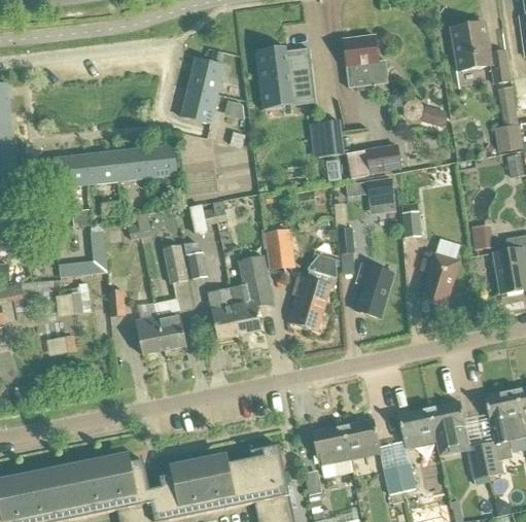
[(490,64),(493,82),(510,79),(504,49),(489,51),(484,22),(451,27),(458,69),(490,64)]
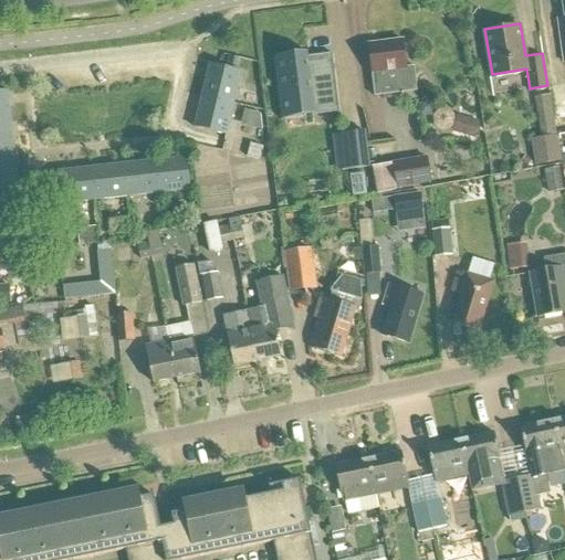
[(406,64),(403,38),(368,41),(372,70),(370,70),(373,87),(374,93),(417,87),(415,63),(406,64)]
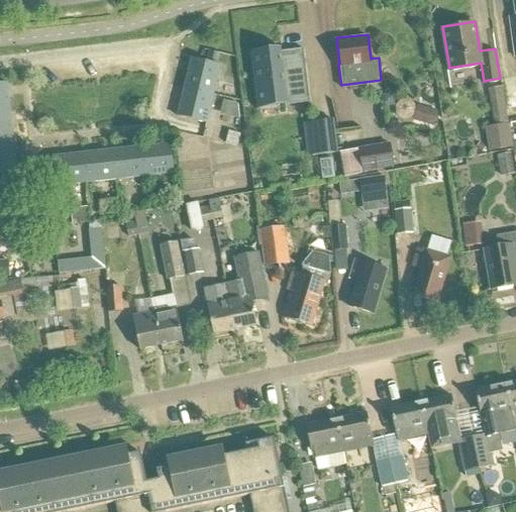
[(281,54),(280,45),(279,45),(279,46),(250,49),(250,48),(248,48),(255,106),(258,106),(258,105),(307,99),(307,100),(309,100),(303,46),(301,46),(302,52),(281,54)]
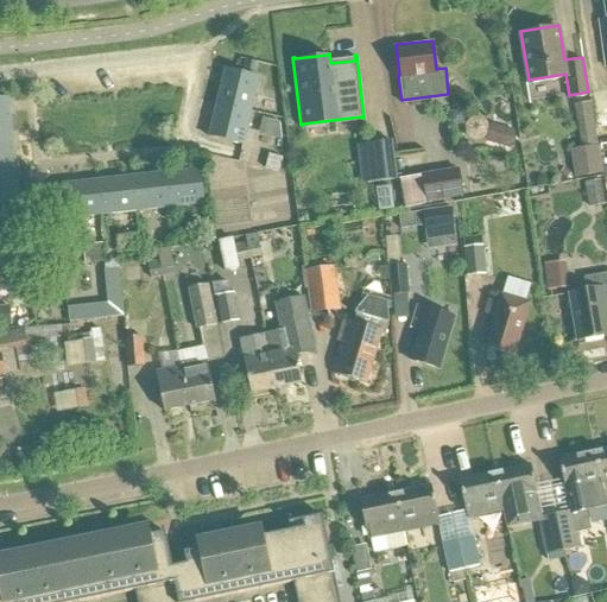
[(244,57),(241,69),(253,71),(257,59),(244,57)]
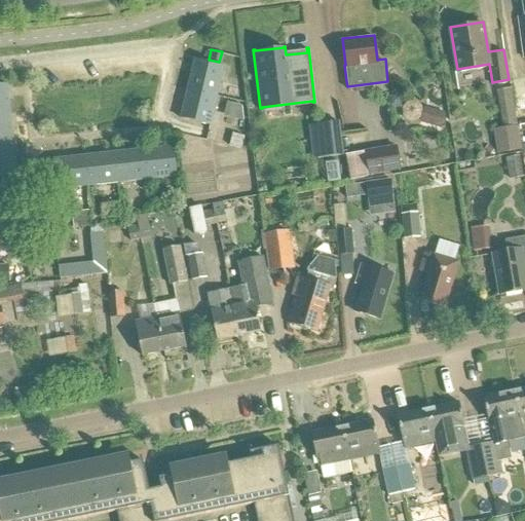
[(195,57),(187,86),(217,94),(224,64),(195,57)]
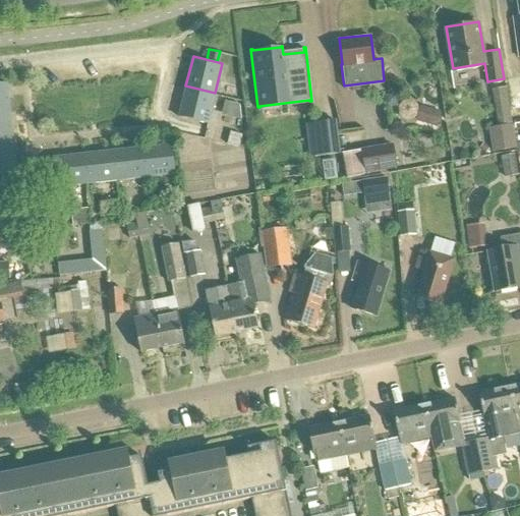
[(492,87),(497,122),(511,120),(506,84),(492,87)]
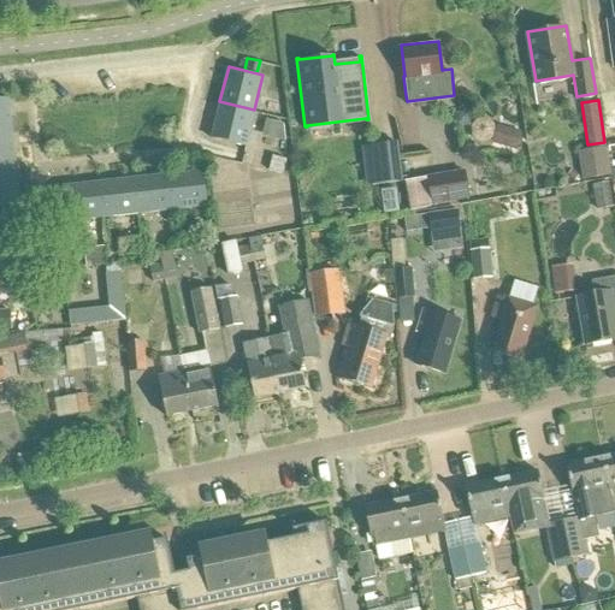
[(254,110),(219,101),(211,136),(246,144),(254,110)]
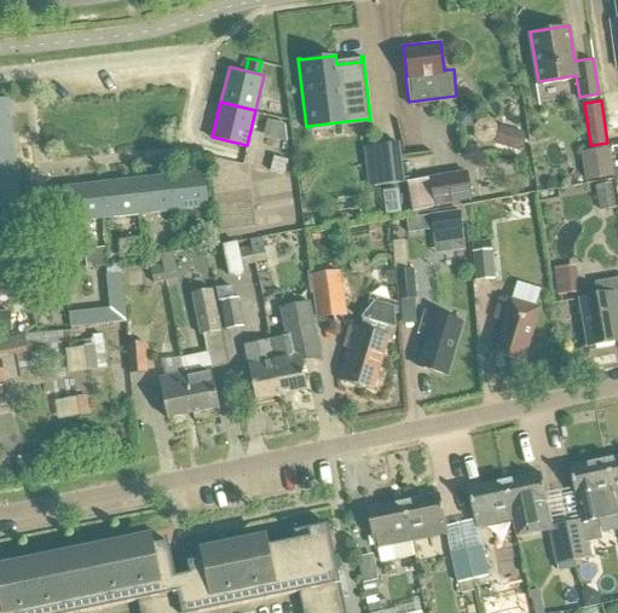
[(265,116),(260,133),(284,139),(282,121),(265,116)]
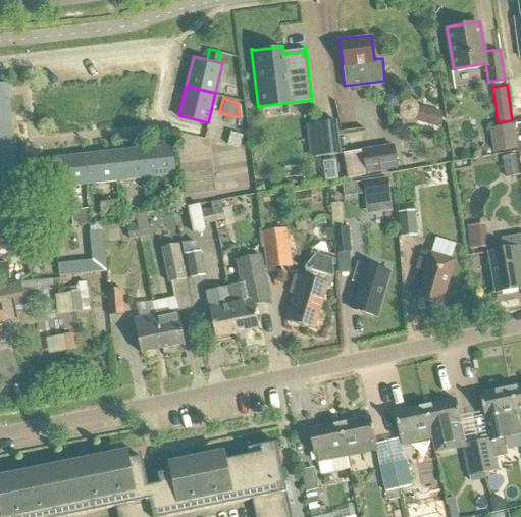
[(420,104),(415,118),(436,124),(440,110),(420,104)]
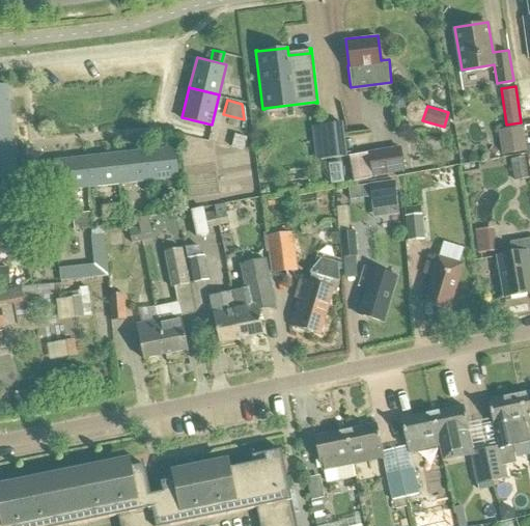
[(0,144),(14,142),(10,112),(0,113),(0,144)]
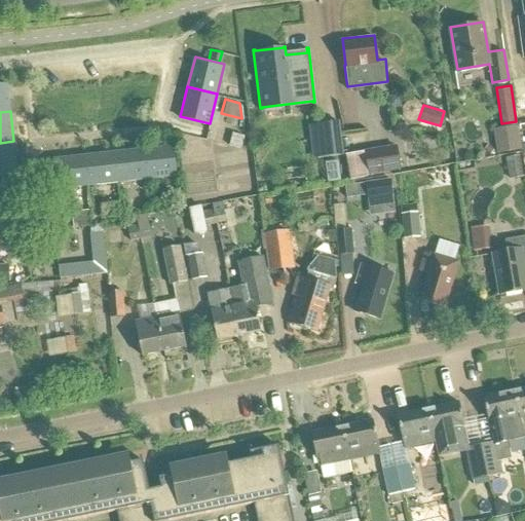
[(339,123),(339,120),(338,119),(323,121),(312,122),(316,155),(343,152),(341,141),(339,123)]
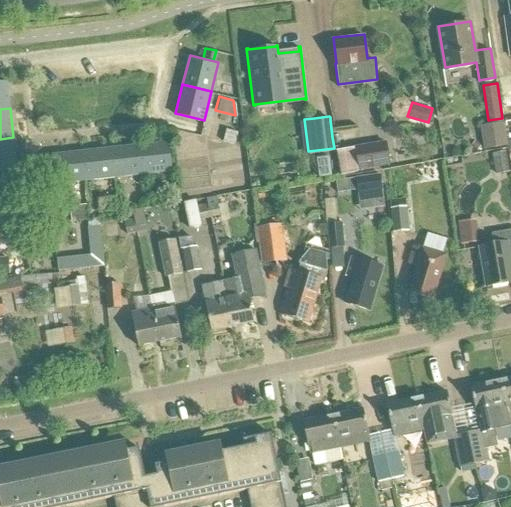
[(480,123),(483,147),(506,143),(503,120),(480,123)]
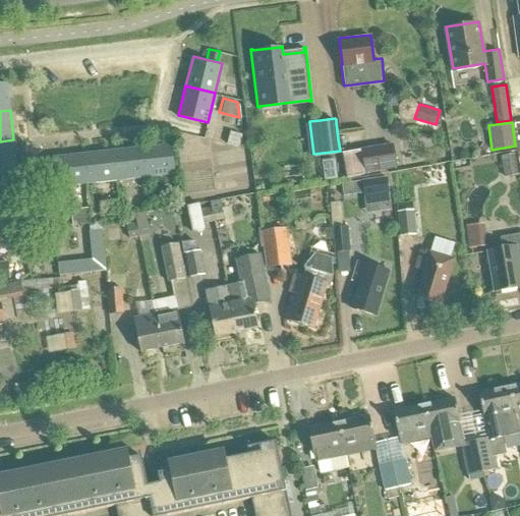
[(13,139),(0,141),(0,171),(17,170),(13,139)]
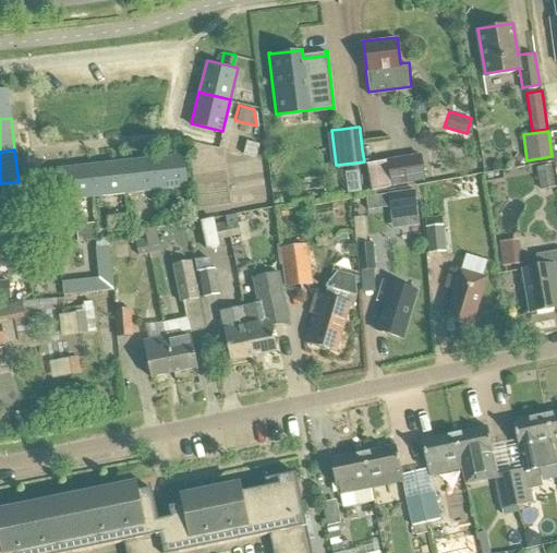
[(153,156),(156,188),(188,184),(184,153),(153,156)]
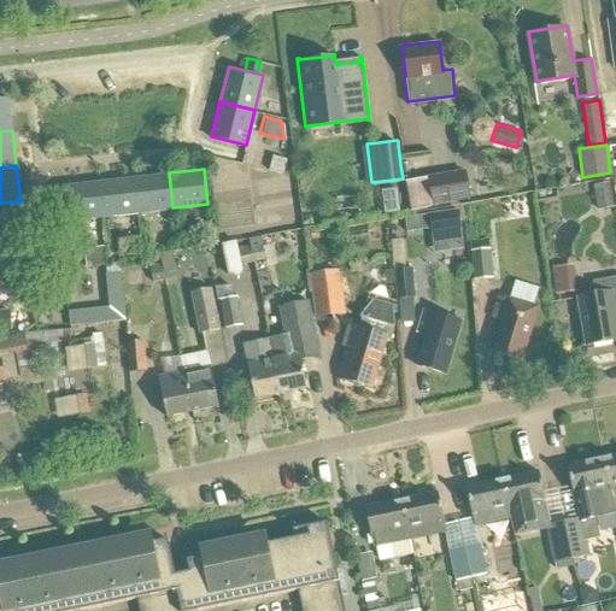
[(463,169),(403,178),(408,206),(468,197),(463,169)]
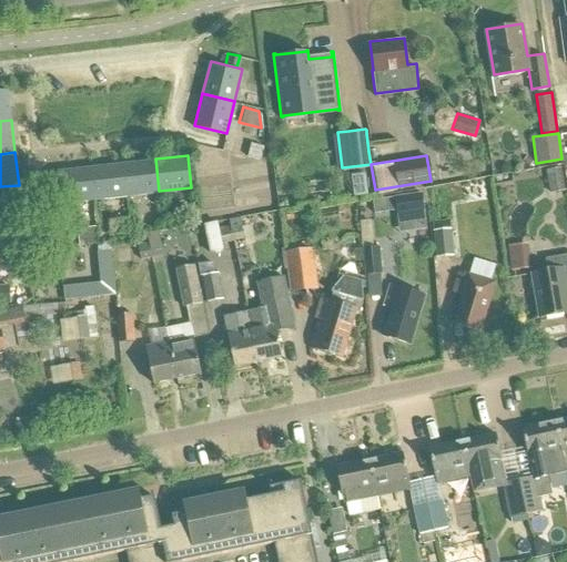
[(155,159),(123,162),(127,194),(159,191),(155,159)]
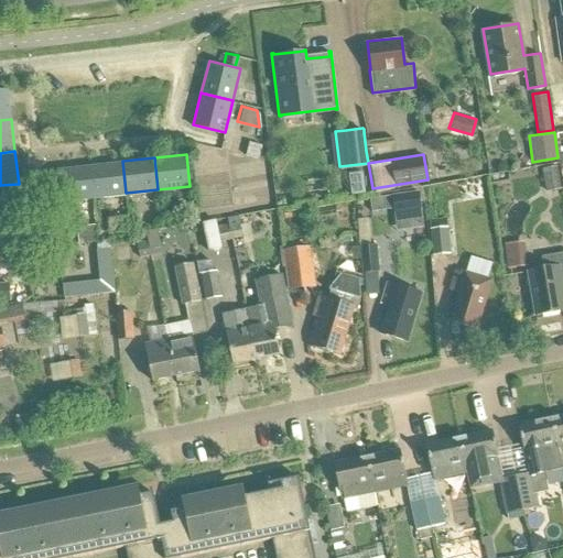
[(94,196),(126,193),(122,161),(90,164),(94,196)]
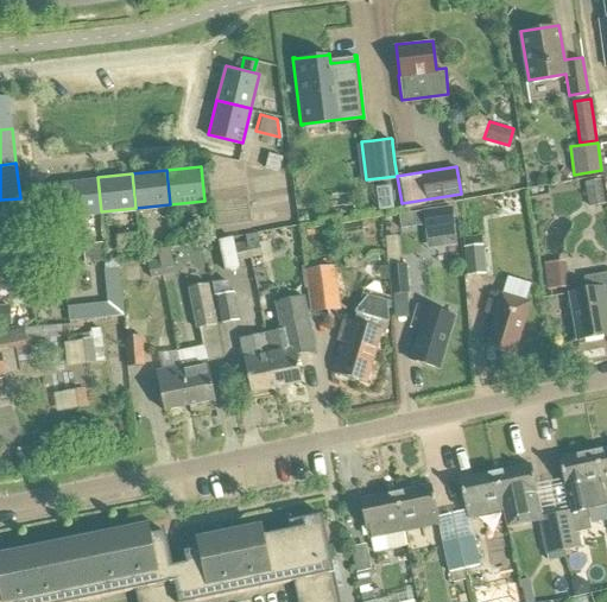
[(101,211),(97,177),(63,181),(67,216),(101,211)]
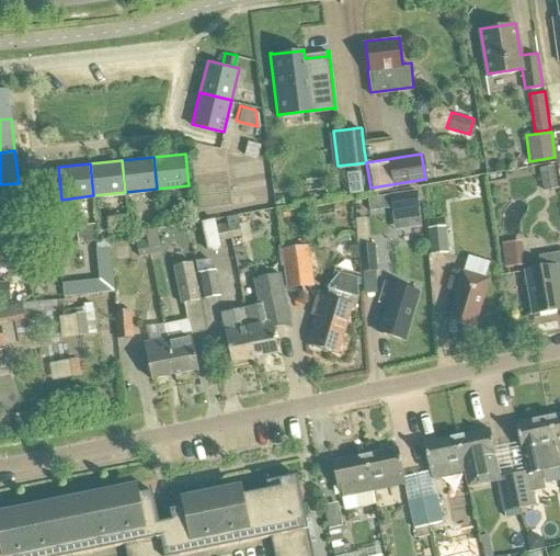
[(552,165),(538,167),(541,188),(556,184),(552,165)]
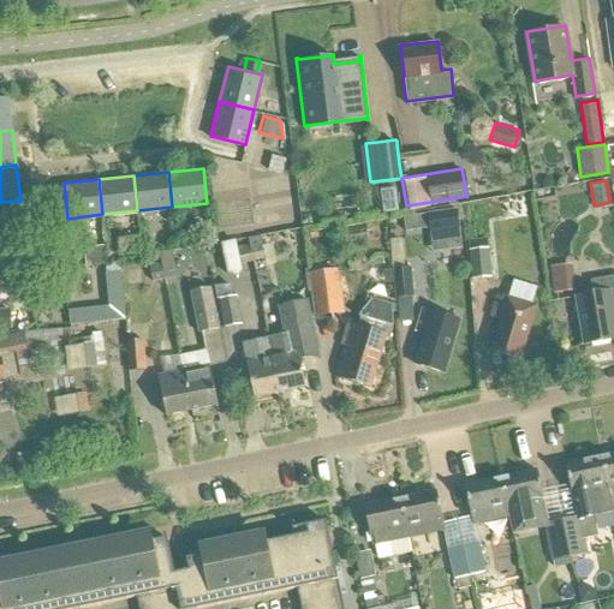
[(455,206),(427,209),(429,230),(459,225),(455,206)]
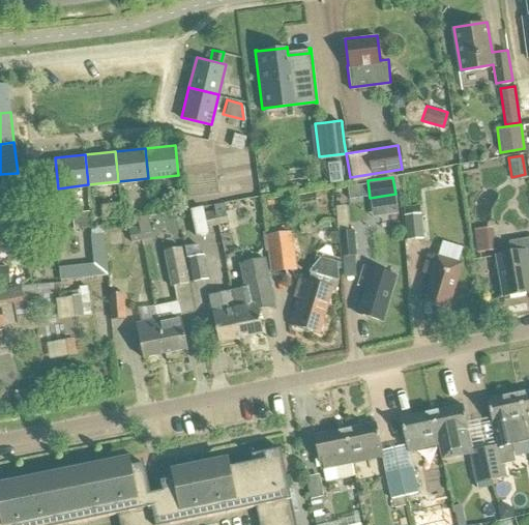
[(213,203),(213,205),(214,209),(217,223),(227,221),(224,204),(223,201),(213,203)]
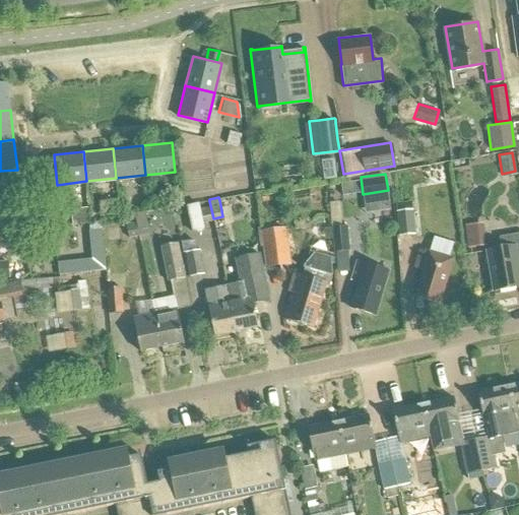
[(22,204),(8,206),(9,220),(24,219),(22,204)]
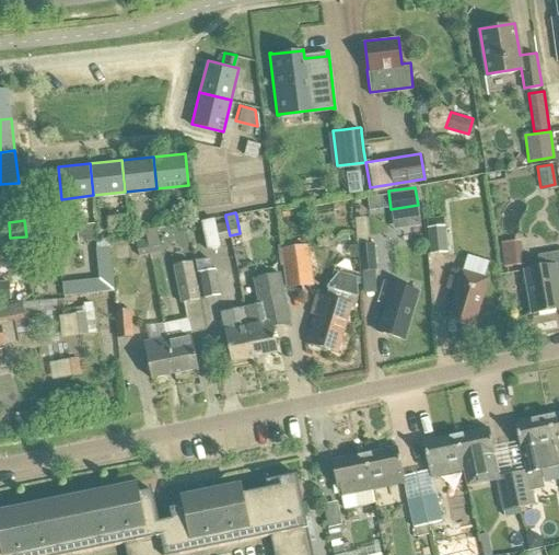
[(93,220),(80,221),(81,240),(95,239),(93,220)]
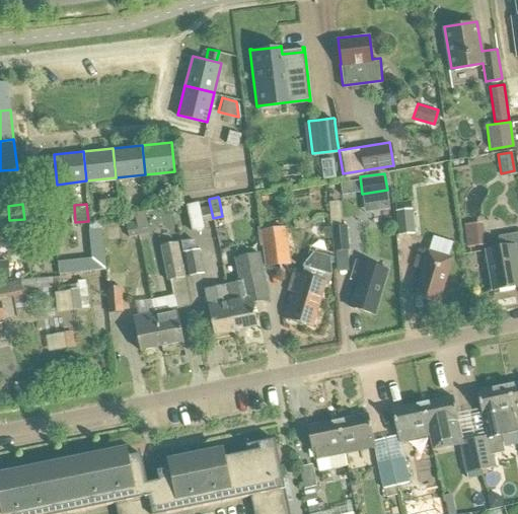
[(201,206),(199,207),(202,220),(212,218),(213,218),(210,205),(206,205),(201,206)]
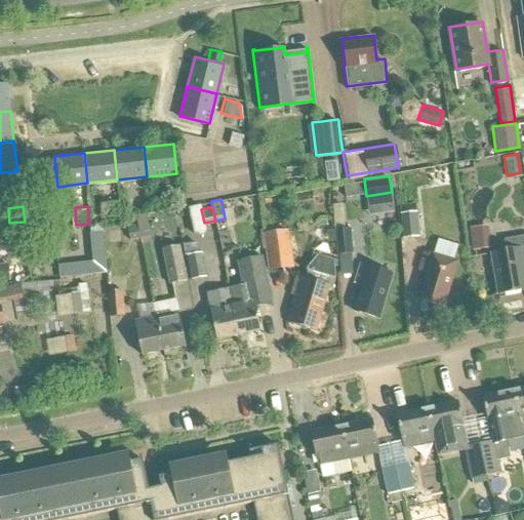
[(416,209),(399,210),(402,236),(419,235),(416,209)]
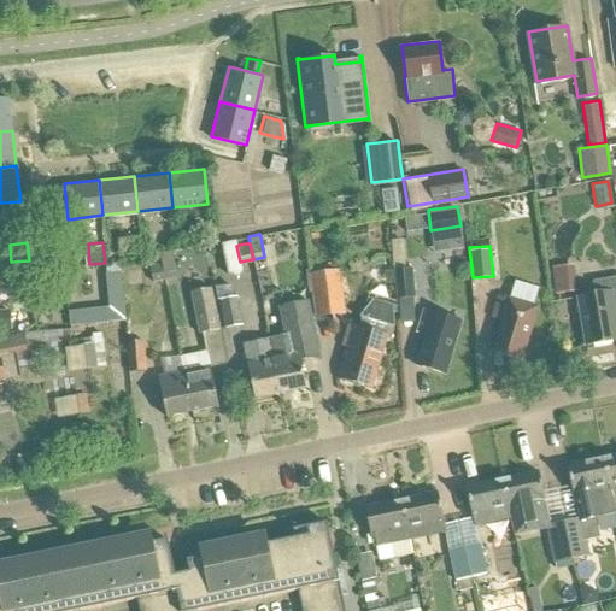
[(160,260),(164,277),(176,275),(170,251),(158,252),(160,260)]
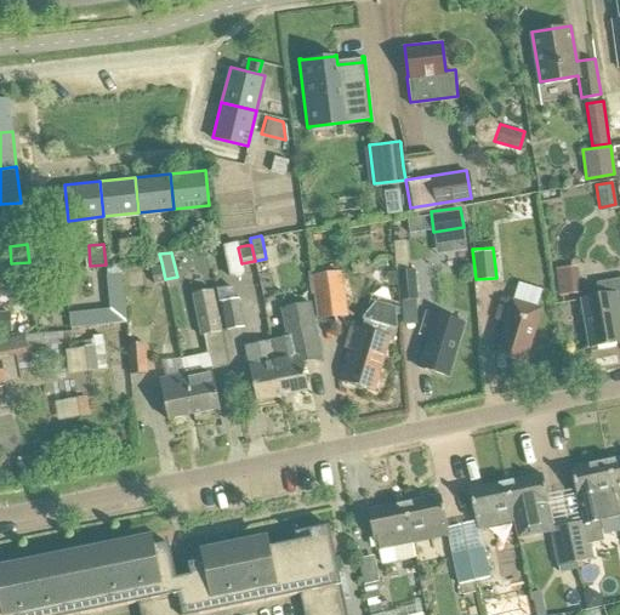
[(558,286),(580,285),(579,258),(556,260),(558,286)]
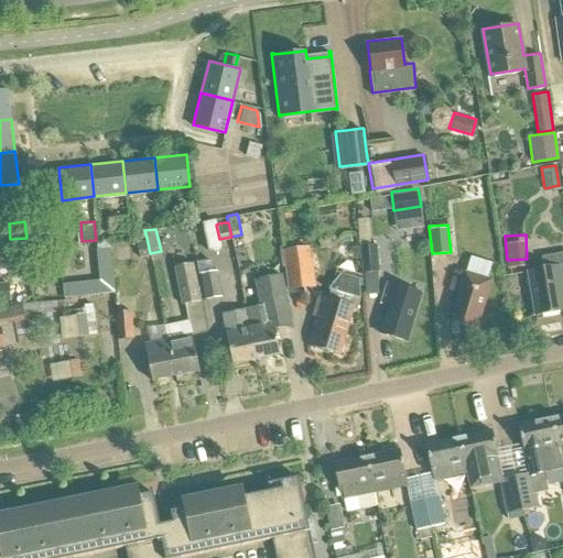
[(150,253),(147,238),(136,240),(138,255),(150,253)]
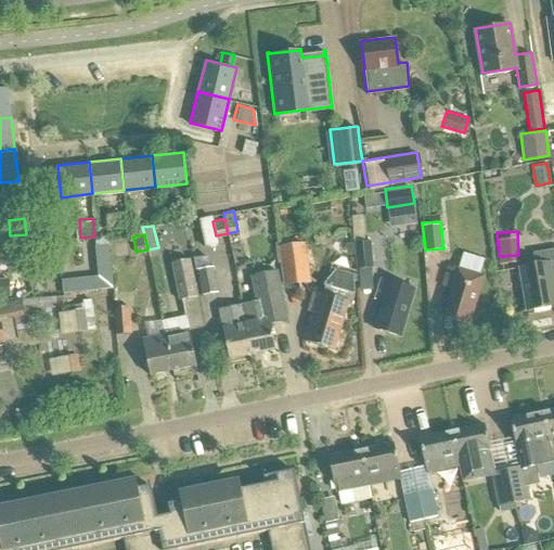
[(369,239),(352,241),(355,267),(371,266),(369,239)]
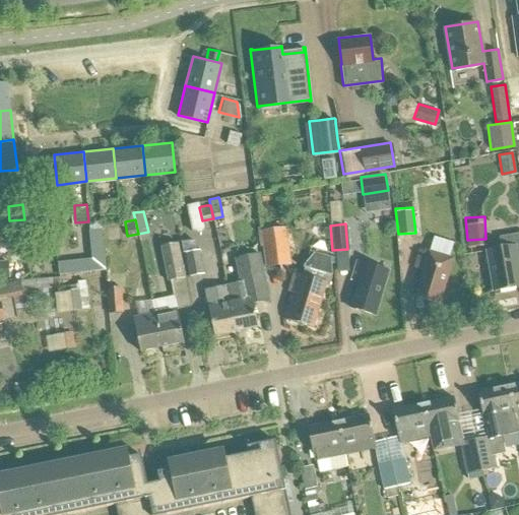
[(57,260),(58,271),(105,267),(101,226),(88,227),(91,257),(57,260)]
